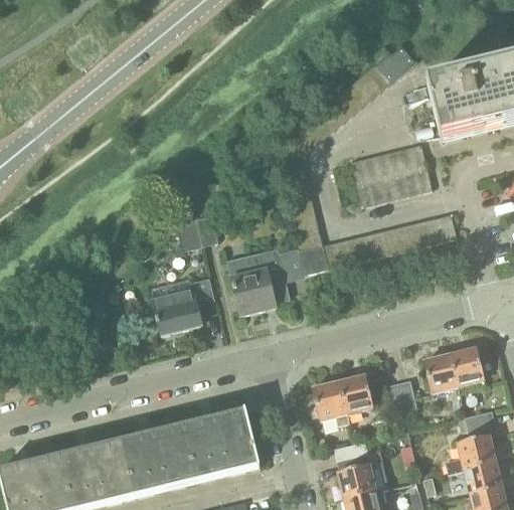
[(497,41),(504,40),(509,39),(503,15),(491,18),(497,41)]
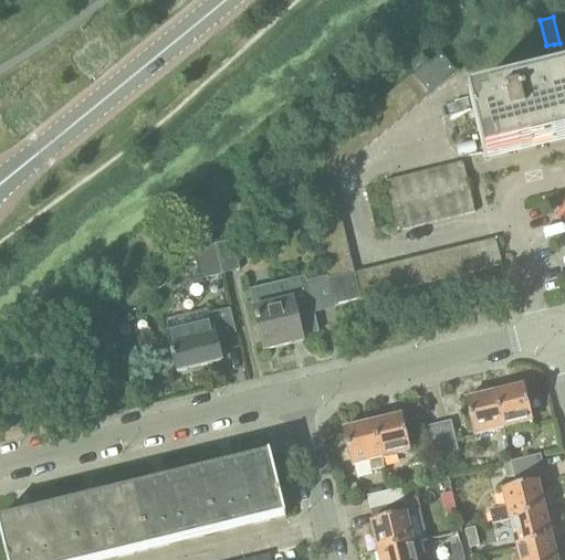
[(418,67),(414,72),(430,93),(461,67),(445,46),(428,60),(425,55),(415,63),(418,67)]
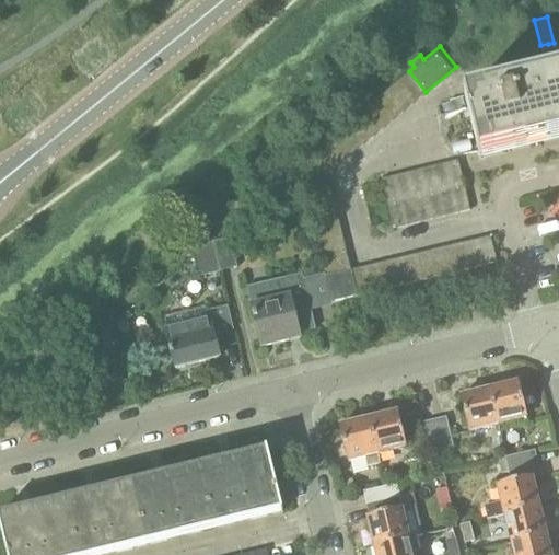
[(558,69),(534,76),(548,131),(558,128),(558,69)]
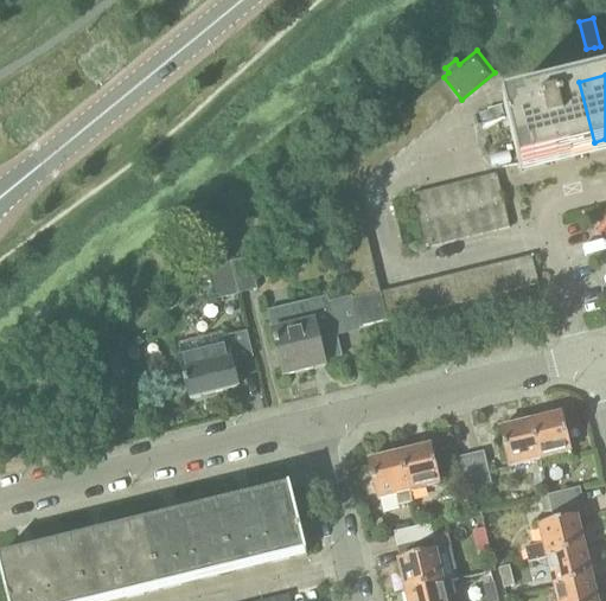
[(434,85),(452,107),(461,100),(444,77),(434,85)]
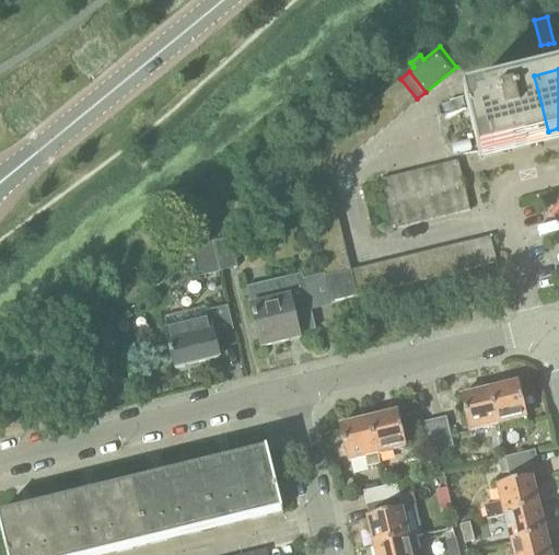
[(467,91),(466,91),(480,152),(481,154),(482,153),(481,148),(548,131),(534,76),(522,79),(468,92),(467,91)]
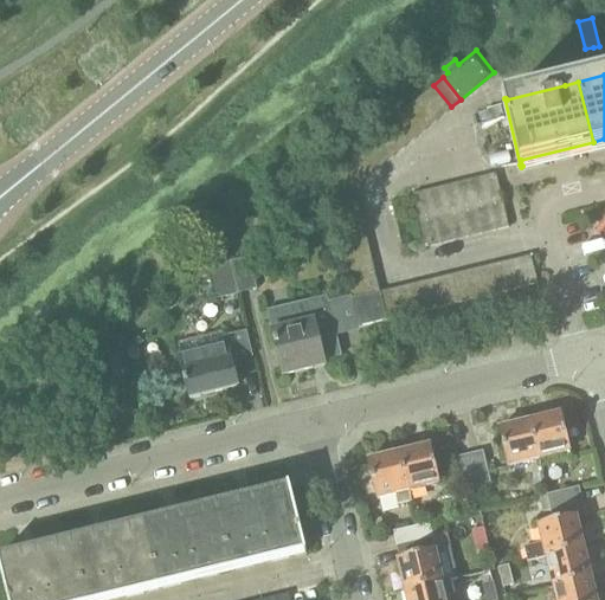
[(439,116),(451,107),(433,85),(422,94),(439,116)]
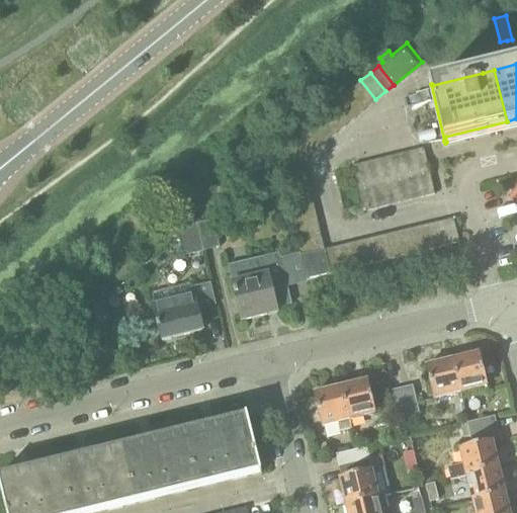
[(366,107),(375,99),(360,80),(351,88),(366,107)]
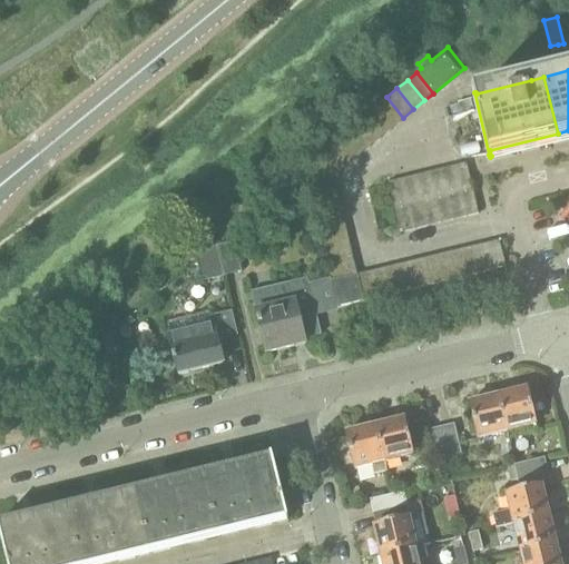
[(393,126),(403,118),(386,97),(376,106),(393,126)]
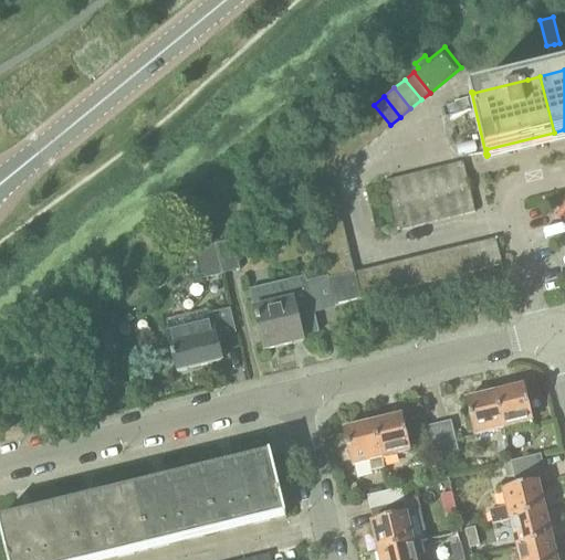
[(380,134),(390,125),(374,105),(363,113),(380,134)]
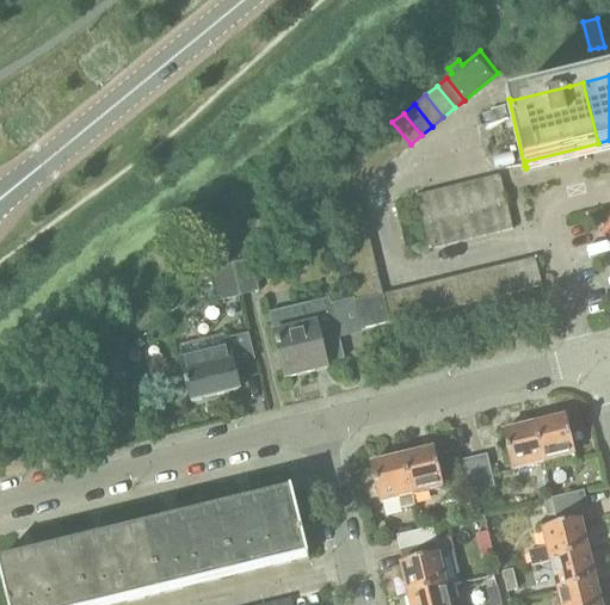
[(399,153),(411,144),(392,122),(381,131),(399,153)]
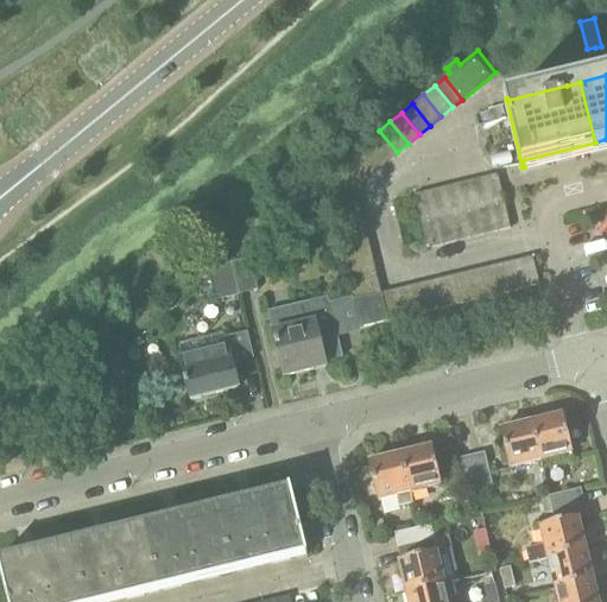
[(386,162),(397,152),(379,131),(368,139),(386,162)]
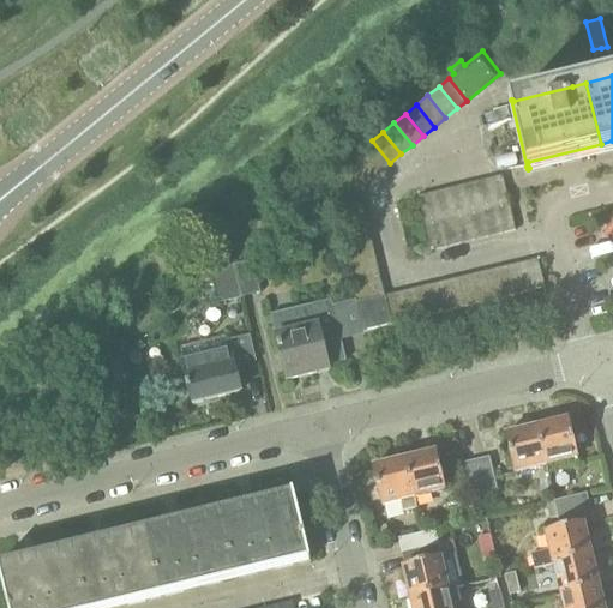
[(491,175),(498,203),(512,199),(505,172),(491,175)]
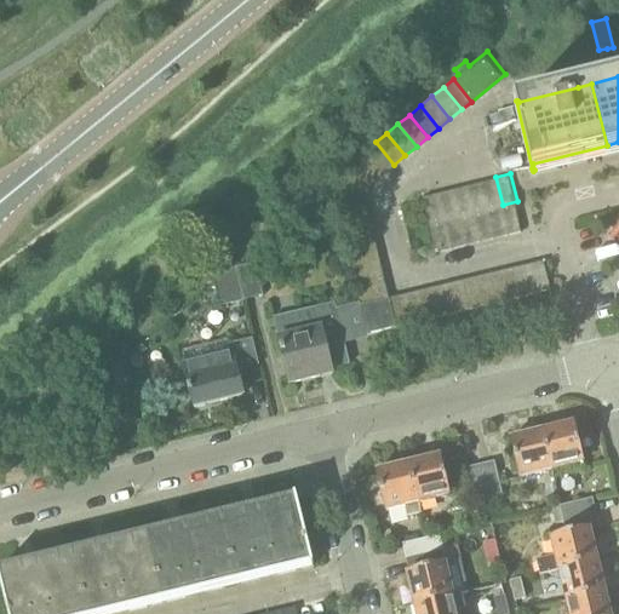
[(488,208),(503,205),(496,177),(482,181),(488,208)]
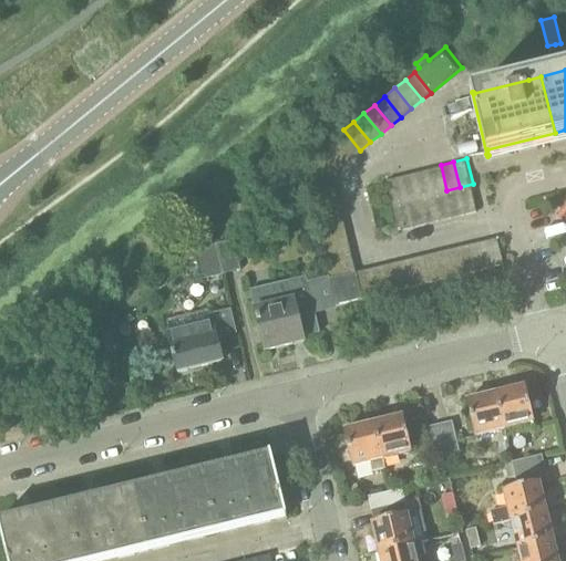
[(441,165),(428,168),(434,194),(446,190),(441,165)]
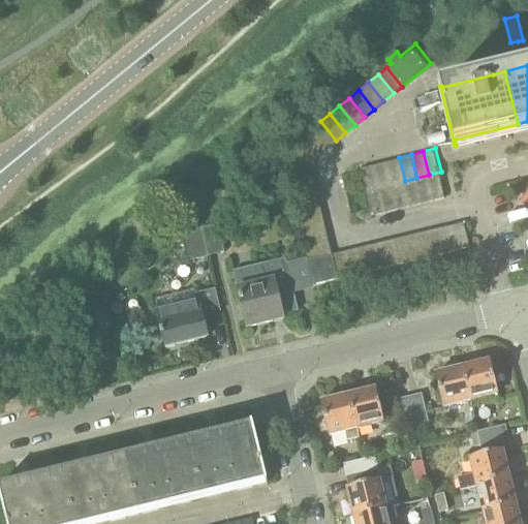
[(393,183),(405,181),(399,157),(386,160),(393,183)]
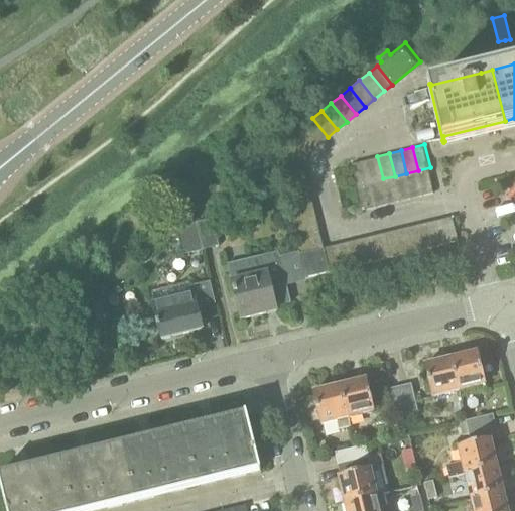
[(371,181),(383,178),(377,156),(366,159),(371,181)]
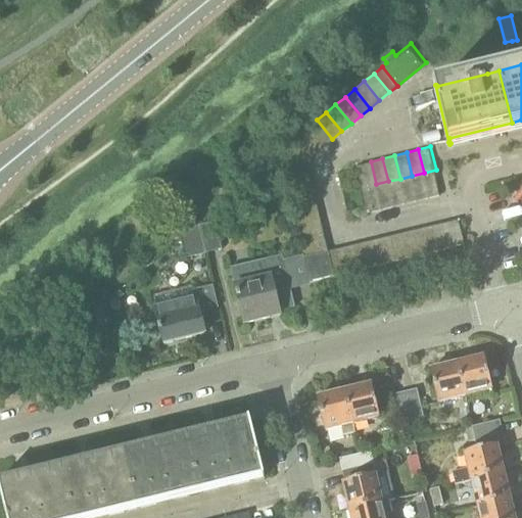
[(365,187),(376,184),(371,161),(359,165),(365,187)]
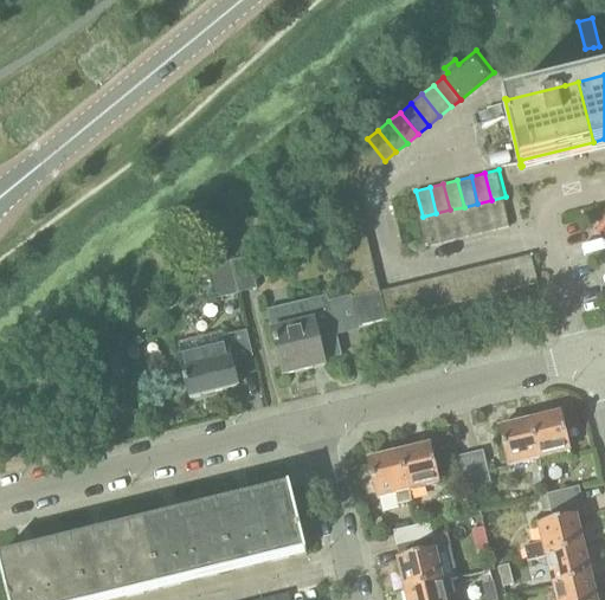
[(512,224),(506,197),(491,200),(497,226),(512,224)]
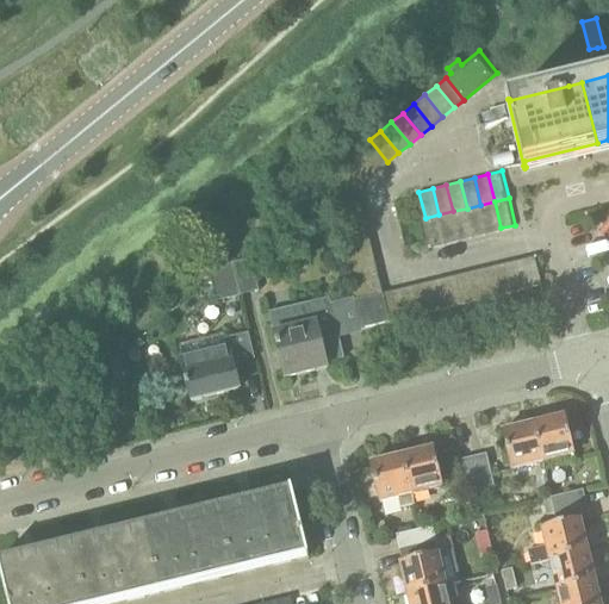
[(501,228),(495,201),(480,205),(488,231),(501,228)]
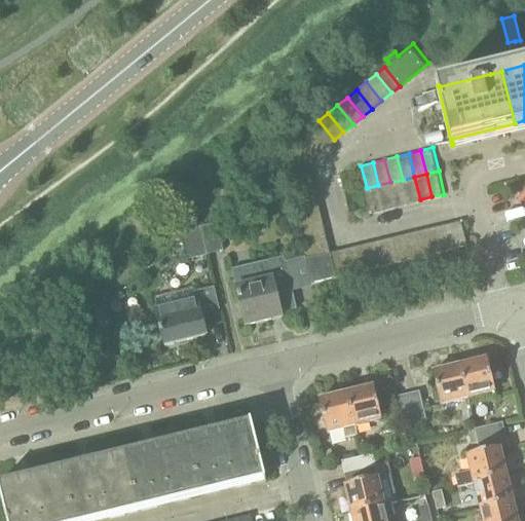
[(420,199),(414,177),(403,180),(408,202),(420,199)]
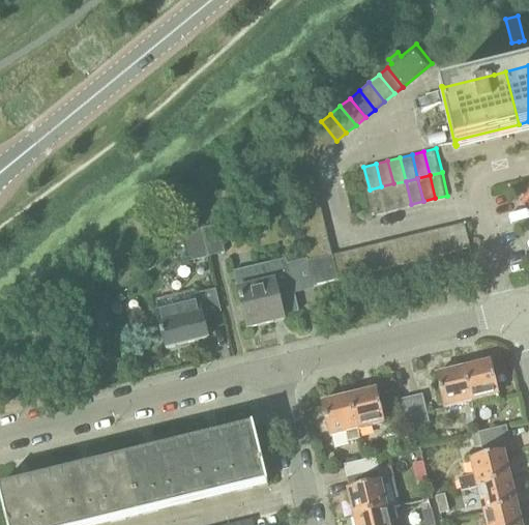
[(399,207),(411,204),(406,181),(393,183),(399,207)]
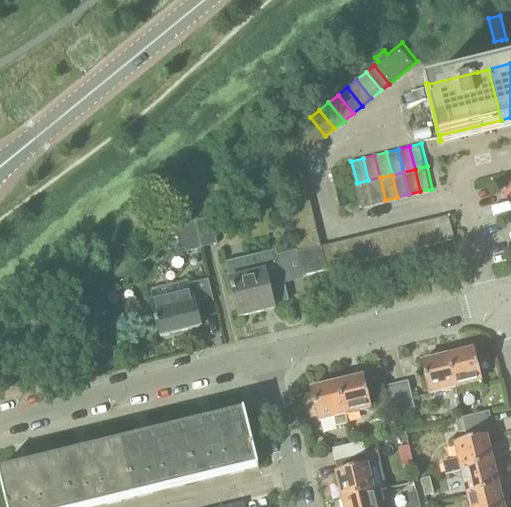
[(374,203),(385,200),(380,177),(368,180),(374,203)]
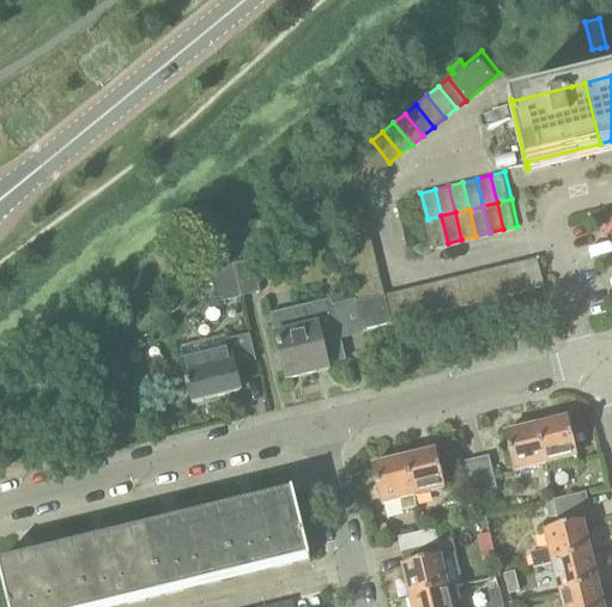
[(434,247),(448,243),(441,216),(428,219),(434,247)]
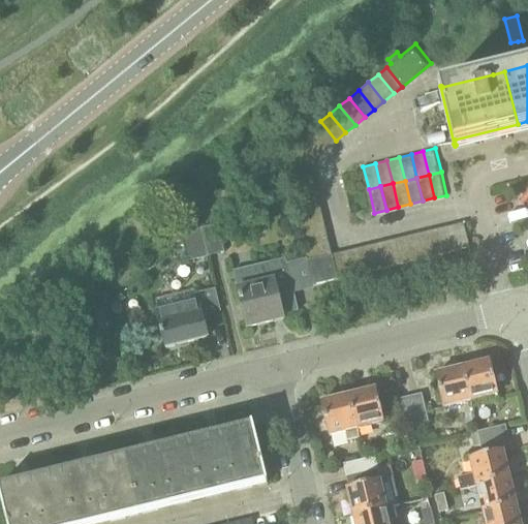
[(467,220),(455,222),(461,247),(472,244),(467,220)]
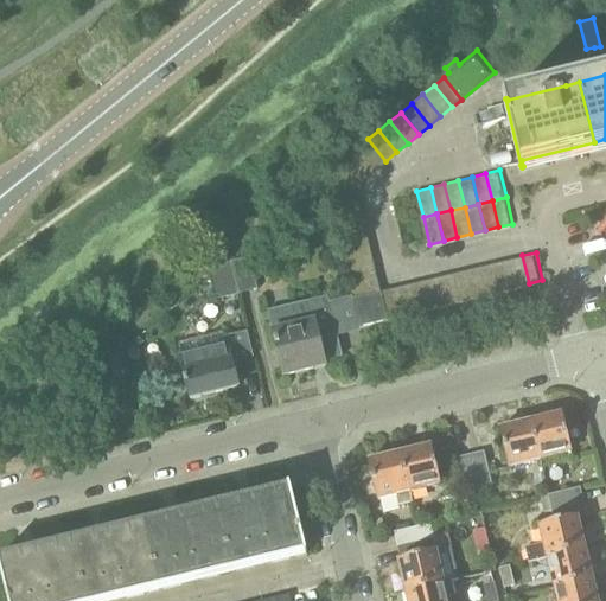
[(234,259),(242,291),(260,286),(252,254),(234,257),(234,259)]
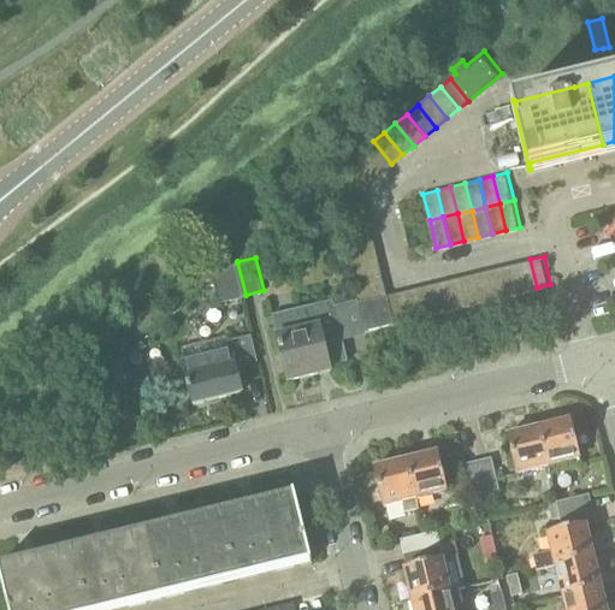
[(515,262),(522,291),(537,288),(530,259),(515,262)]
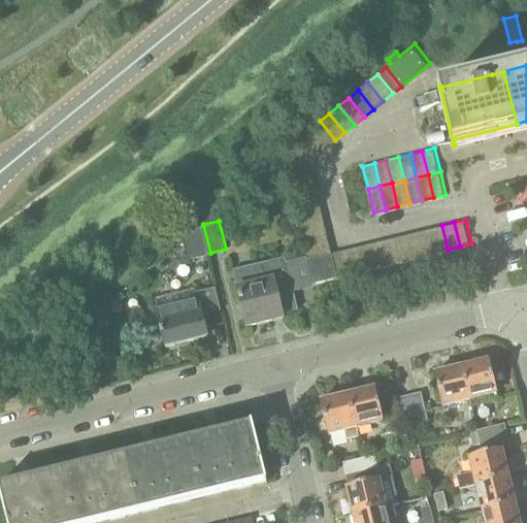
[(190,257),(210,253),(203,225),(186,239),(190,257)]
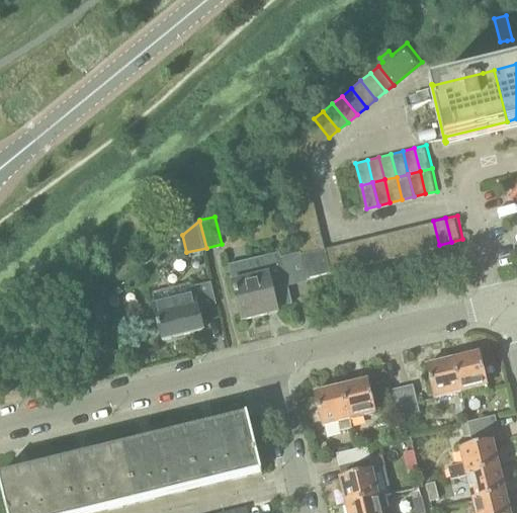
[(433,221),(422,224),(427,248),(439,245),(433,221)]
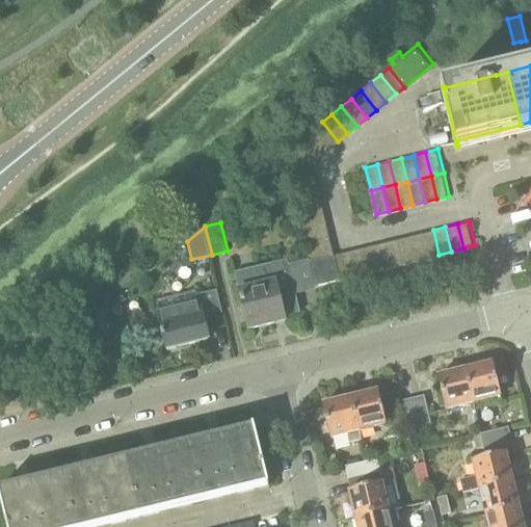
[(433,230),(421,233),(427,257),(439,255),(433,230)]
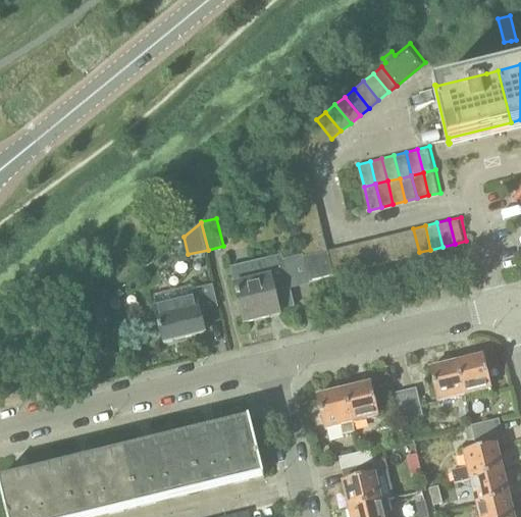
[(413,228),(401,231),(407,255),(419,252),(413,228)]
